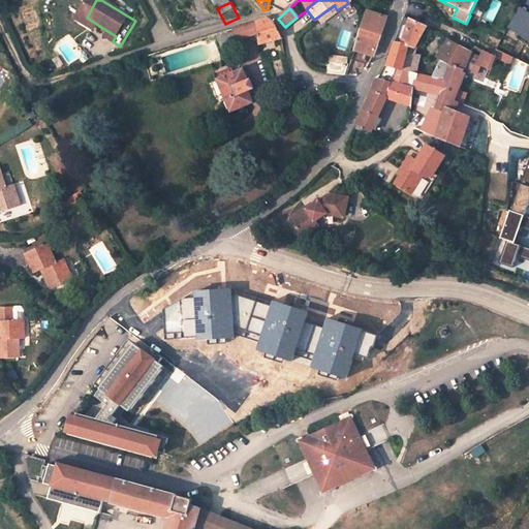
[(352,53),(371,57),(373,58),(385,19),(366,12),(363,22),(352,53)]
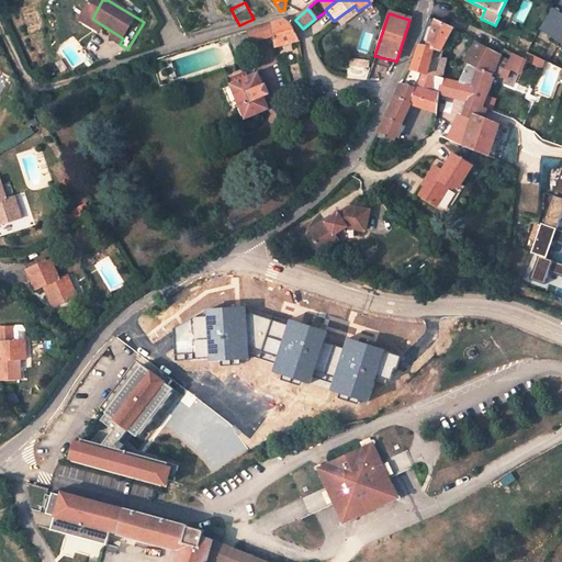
[(435,49),(441,52),(452,30),(445,26),(428,18),(418,46),(435,49)]
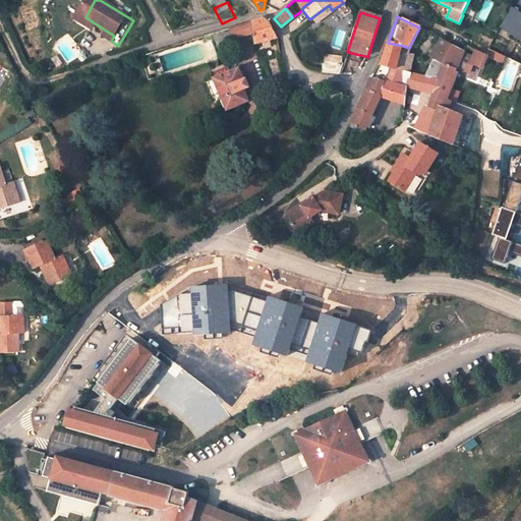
[(509,17),(503,26),(520,40),(520,20),(518,24),(509,17)]
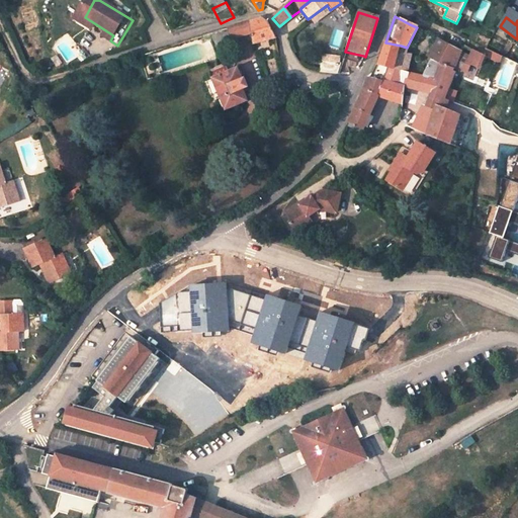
[(227,29),(230,39),(250,33),(254,45),(274,40),(266,23),(261,20),(227,29)]
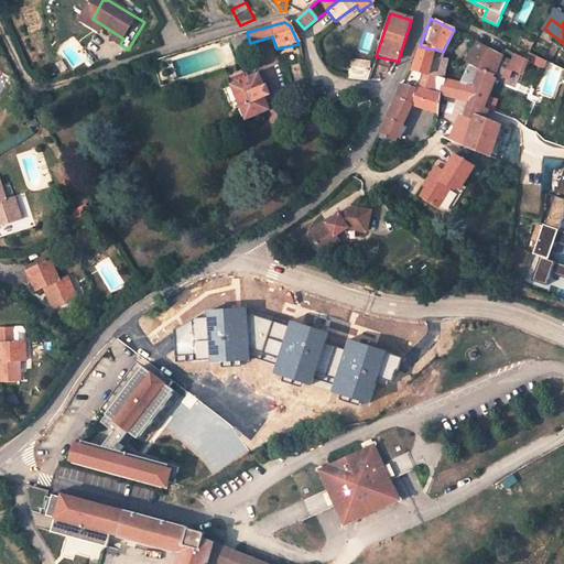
[(477,42),(465,61),(470,64),(465,80),(462,80),(461,84),(474,88),(480,71),(495,77),(501,55),(477,42)]
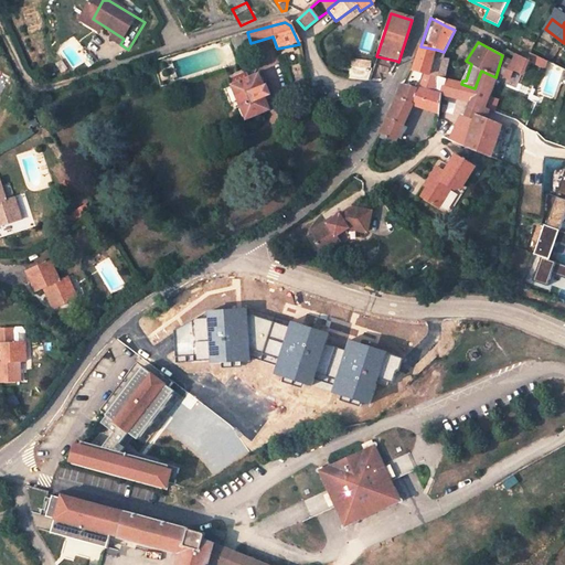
[(425,89),(428,73),(433,74),(434,60),(435,60),(437,50),(420,46),(420,49),(412,65),(406,80),(404,85),(425,89)]
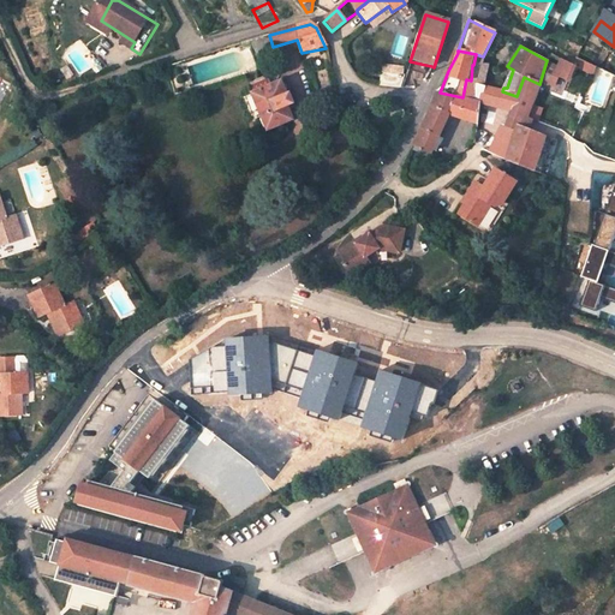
[(473,65),(484,65),(487,57),(483,57),(476,54),(473,65)]
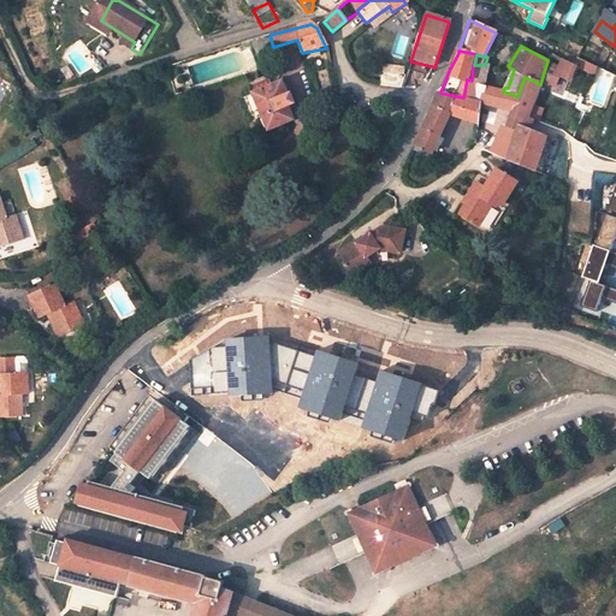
[(594,66),(578,58),(574,66),(591,75),(594,66)]
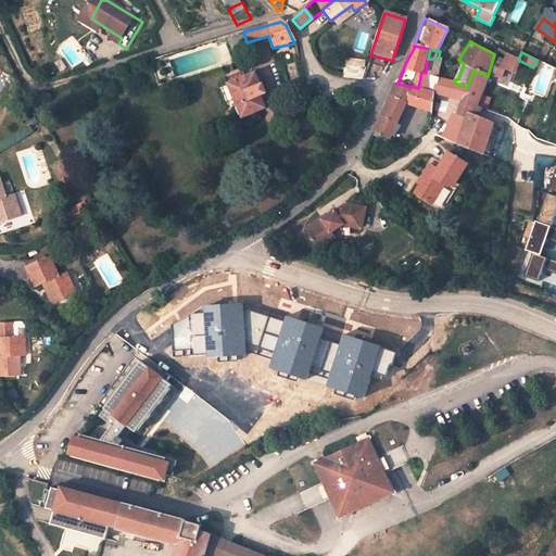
[(507,53),(503,66),(514,72),(518,60),(507,53)]
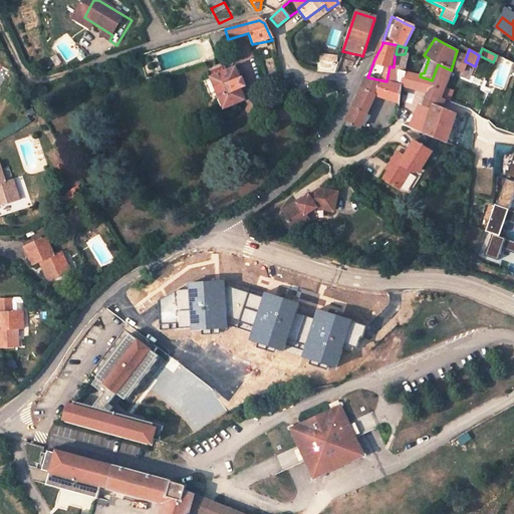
[(408,55),(405,54),(396,54),(395,54),(394,67),(402,68),(402,71),(405,72),(408,55)]
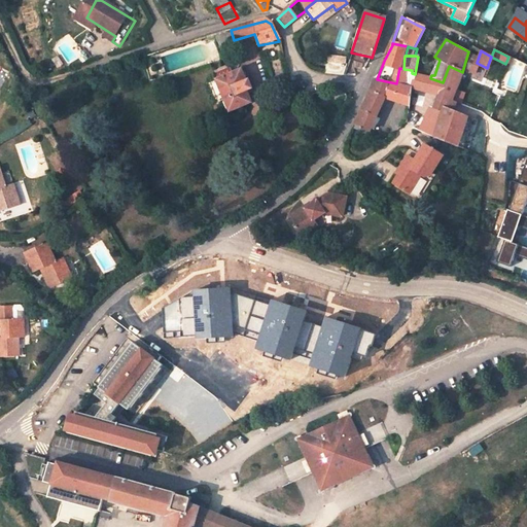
[(324,73),(343,75),(348,63),(327,61),(324,73)]
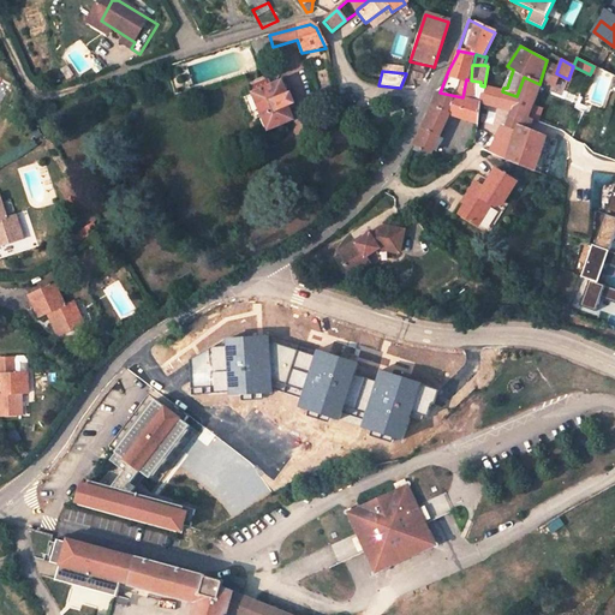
[(484,102),(509,112),(503,127),(515,132),(506,159),(532,169),(544,137),(526,130),(542,95),(548,97),(548,99),(559,103),(562,95),(547,89),(539,84),(524,77),(517,96),(502,91),(484,87),(481,85),(477,101),(482,102),(484,102)]
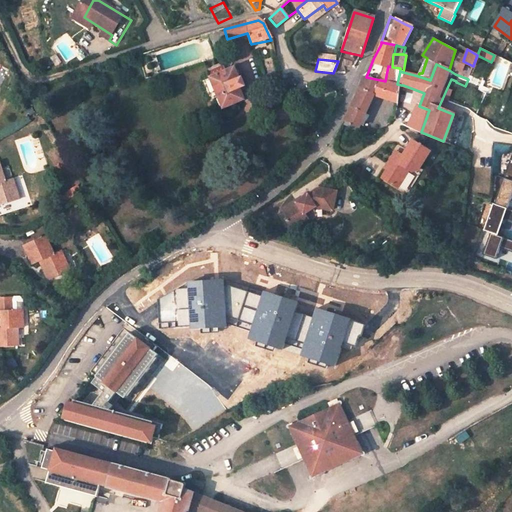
[(400,71),(400,68),(392,67),(388,66),(385,81),(397,84),(400,71)]
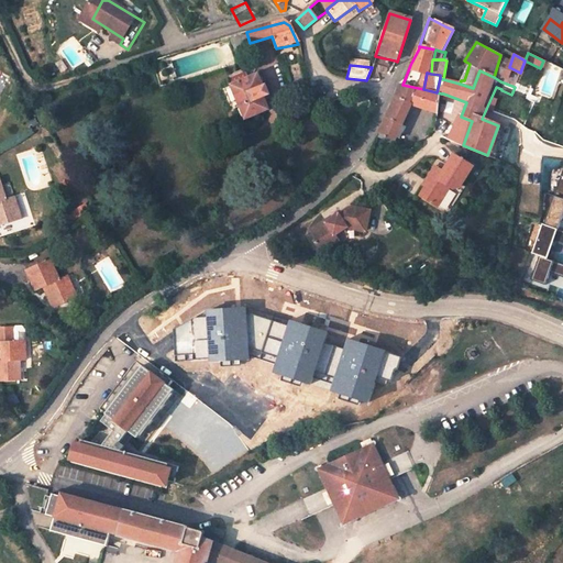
[(256,75),(222,89),(229,106),(234,108),(239,107),(245,120),(267,111),(263,98),(269,96),(266,87),(263,88),(261,84),(263,83),(261,77),(257,78),(256,75)]
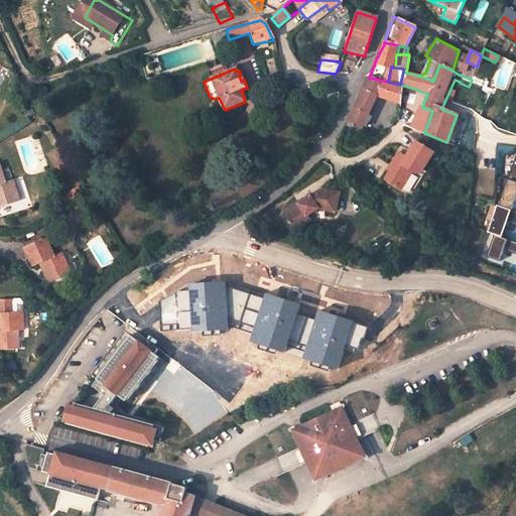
[(347,122),(361,129),(377,96),(401,104),(404,86),(400,85),(388,82),(369,78),(367,77),(354,107),(347,122)]
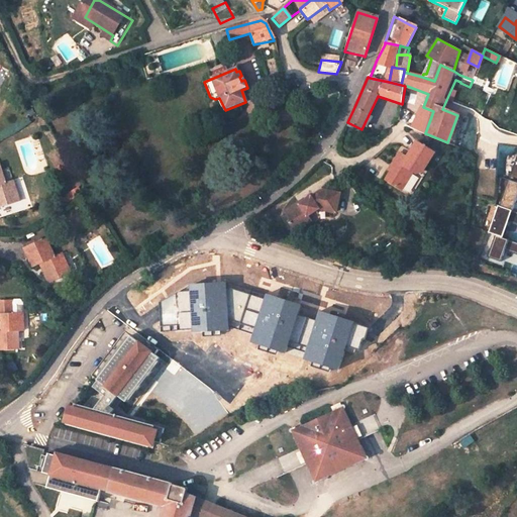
[(473,80),(470,87),(469,89),(480,93),(484,85),(473,80)]
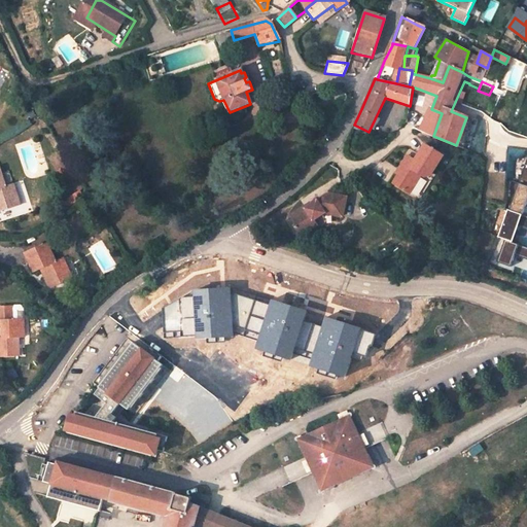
[(442,113),(431,109),(429,108),(421,125),(418,129),(433,136),(442,113)]
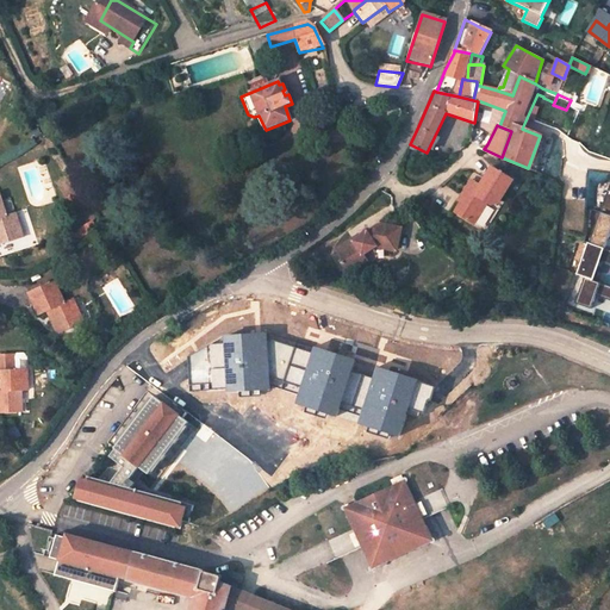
[(512,178),(492,166),(480,185),(472,180),(460,200),(462,201),(456,212),(475,224),(489,201),(491,204),(496,195),(502,199),(512,178)]
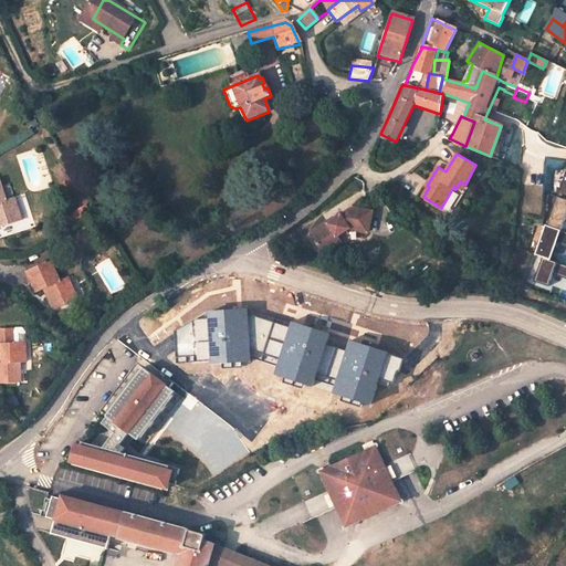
[(565,163),(555,196),(565,199),(565,163)]
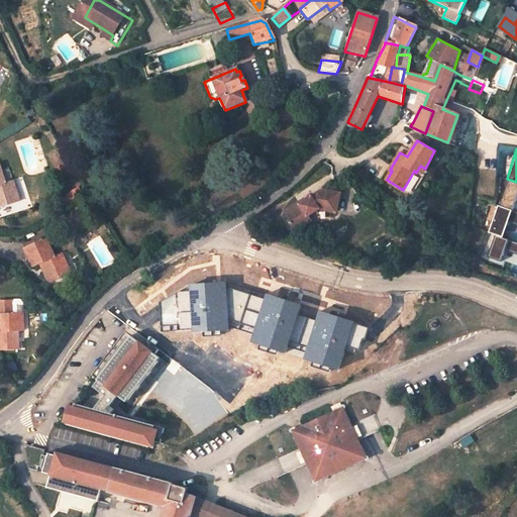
[(25,203),(18,184),(11,187),(4,167),(0,167),(0,204),(2,211),(25,203)]
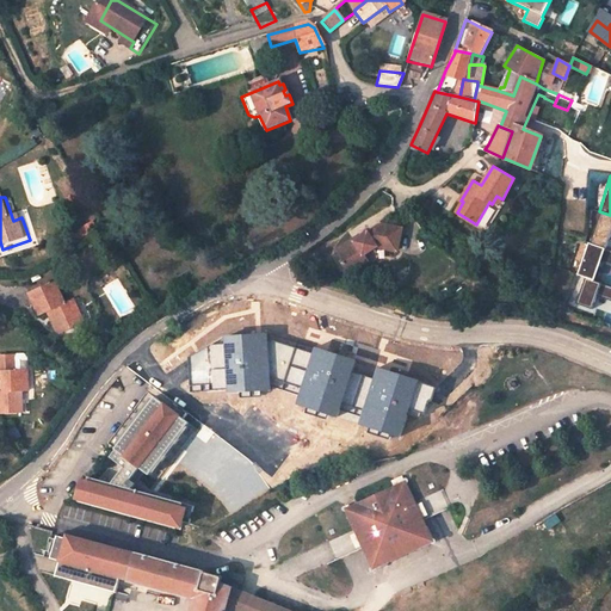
[(610,215),(599,211),(591,238),(606,244),(610,229),(610,215)]
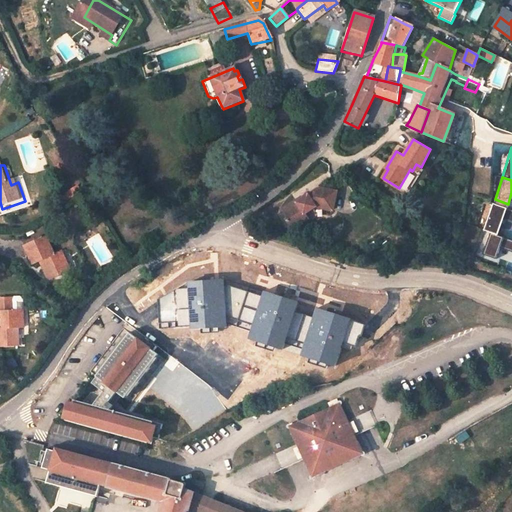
[(295,200),(281,212),(291,226),(298,219),(303,226),(313,219),(308,212),(318,205),(334,208),(336,193),(318,189),(297,203),(295,200)]
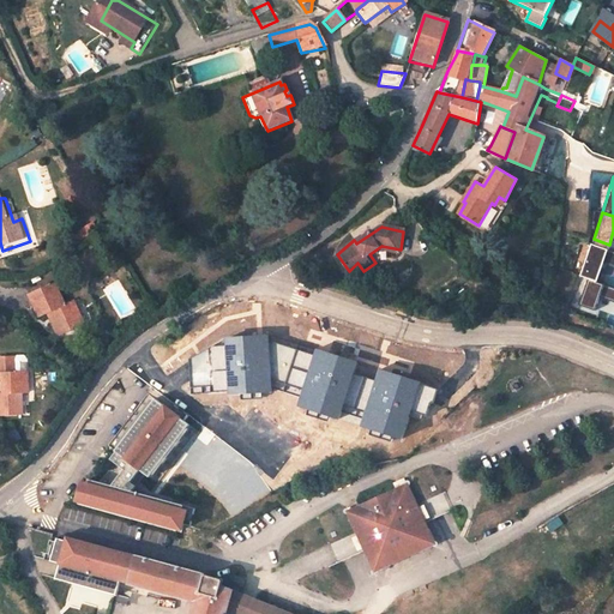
[(613,252),(591,244),(579,276),(587,280),(595,282),(602,262),(613,265),(613,252)]
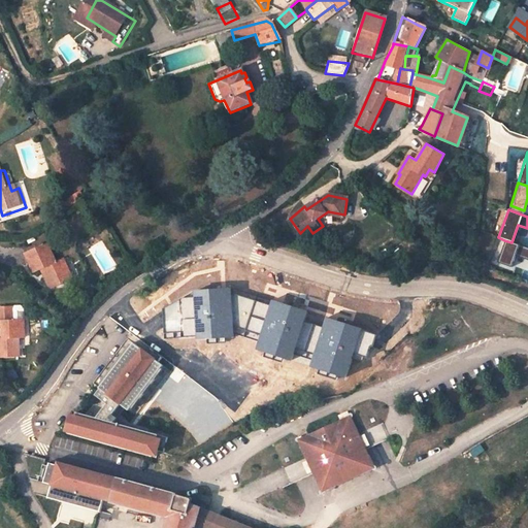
[(527,248),(512,242),(504,240),(497,262),(510,267),(515,256),(527,260),(527,248)]
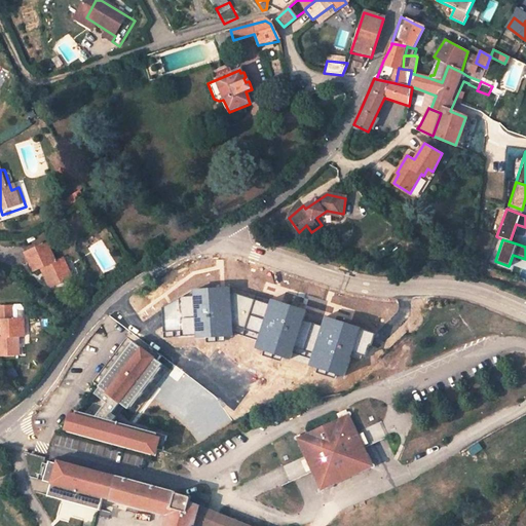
[(51,251),(28,260),(35,279),(43,276),(51,297),(70,290),(66,282),(71,279),(66,268),(60,270),(51,251)]
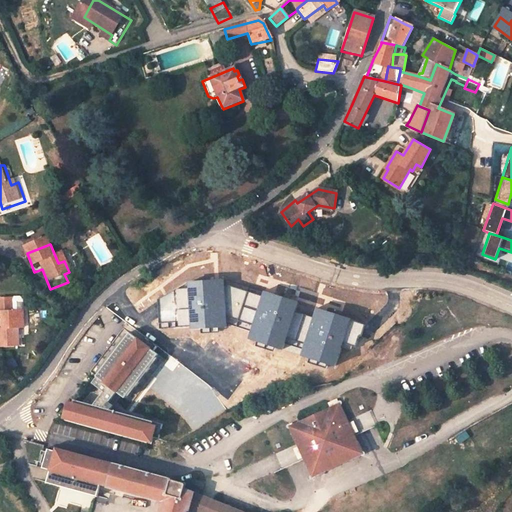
[(283,348),(285,342),(303,348),(301,355),(335,366),(349,320),(316,309),(315,313),(296,307),(298,302),(265,292),(263,297),(225,284),(224,280),(189,282),(190,289),(175,290),(159,298),(162,329),(193,326),(193,330),(228,328),(228,323),(252,331),(250,338),(283,348)]
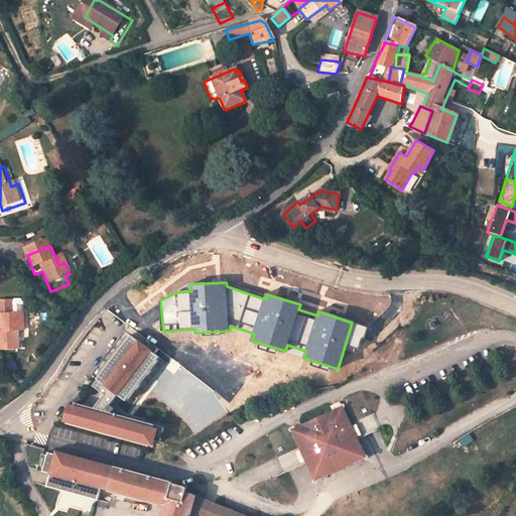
[(26,332),(25,311),(24,304),(21,301),(1,301),(1,318),(5,318),(5,332),(0,332),(0,352),(22,351),(20,331),(26,332)]
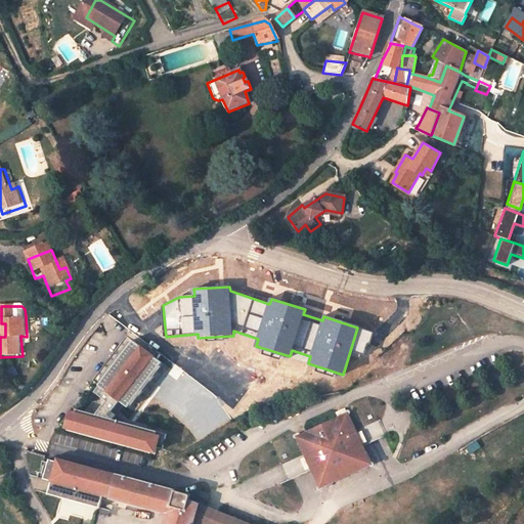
[(99,392),(85,408),(77,406),(75,409),(71,408),(67,425),(156,449),(158,444),(161,433),(157,432),(158,429),(113,417),(124,401),(128,404),(130,401),(160,362),(162,359),(158,356),(146,347),(133,337),(131,340),(101,379),(99,382),(100,383),(95,389),(99,392)]
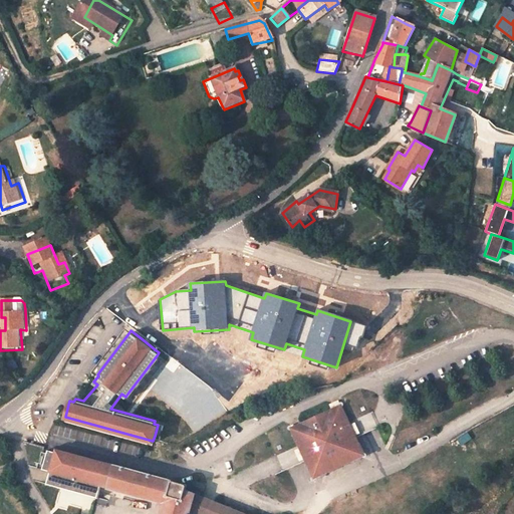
[(126,332),(97,370),(99,371),(129,333),(126,332)]
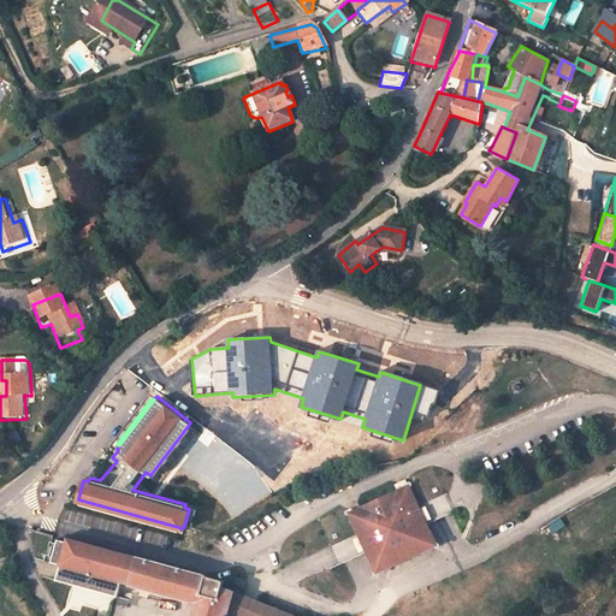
[(176,403),(172,408),(185,419),(189,414),(176,403)]
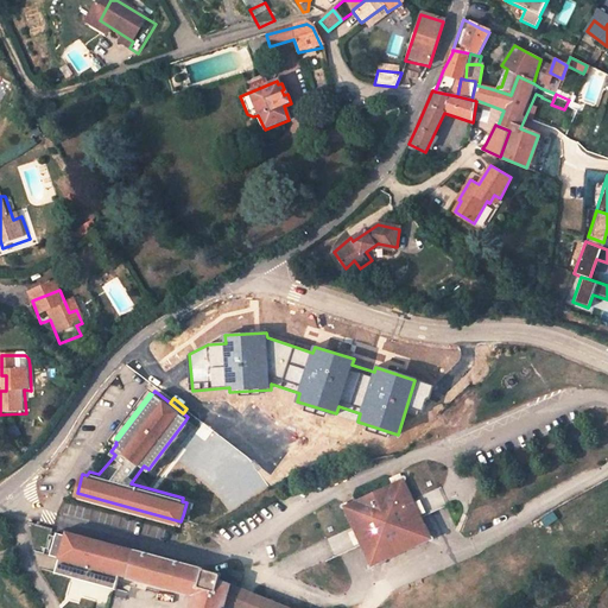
[(185,420),(151,466),(153,468),(188,422),(185,420)]
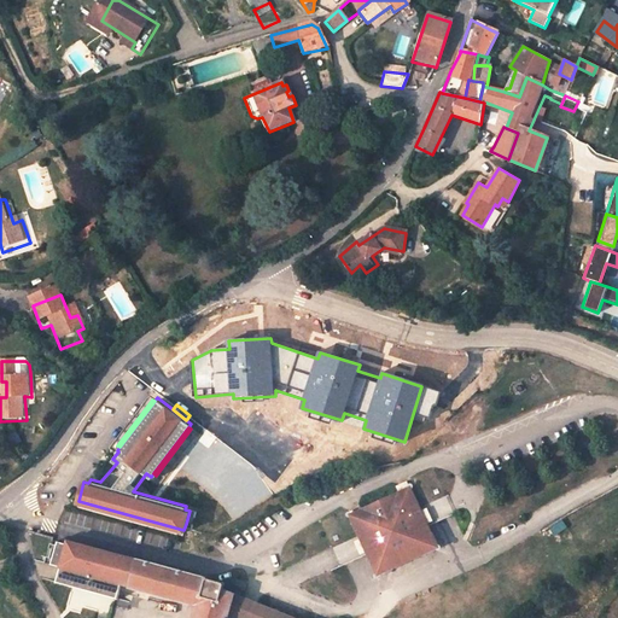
[(427,462),(318,517),(336,559),(362,546),(374,569),(436,538),(425,516),(449,503),(427,462)]
